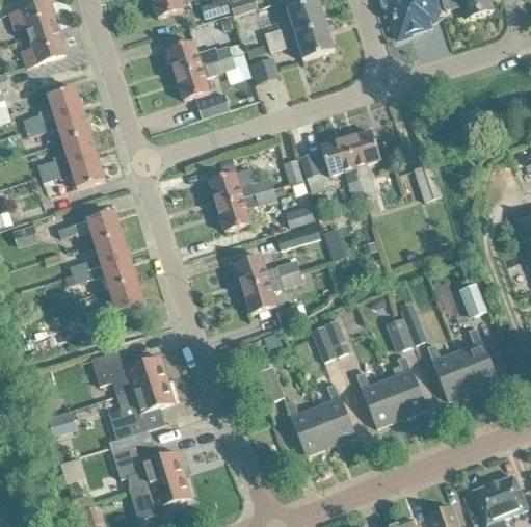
[(183,9),(180,0),(152,0),(157,18),(183,9)]
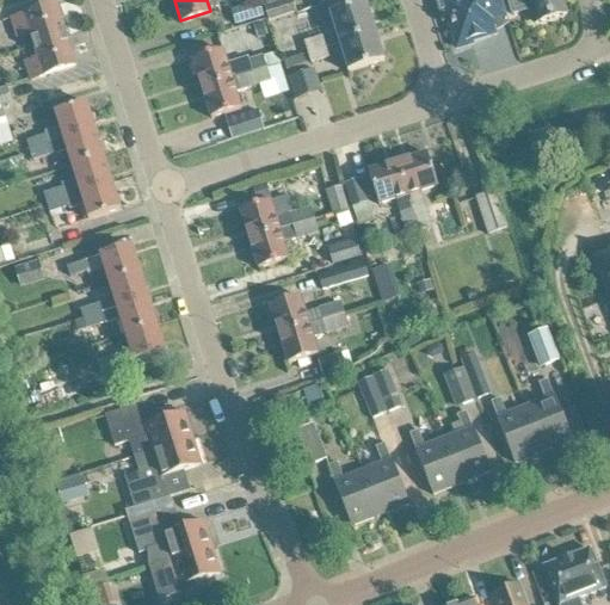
[(263,13),(259,0),(250,0),(229,6),(234,22),(263,13)]
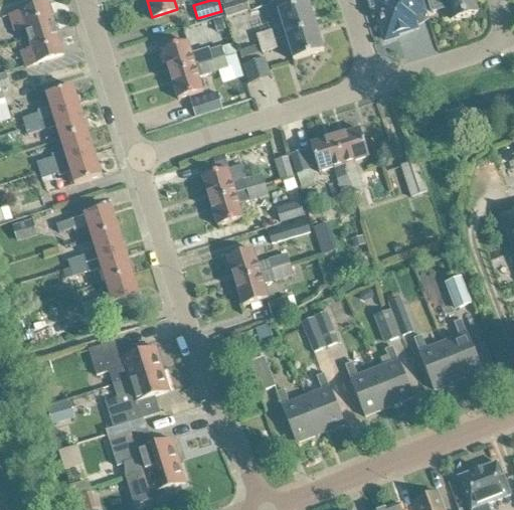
[(248,8),(245,0),(227,0),(221,2),(226,15),(248,8)]
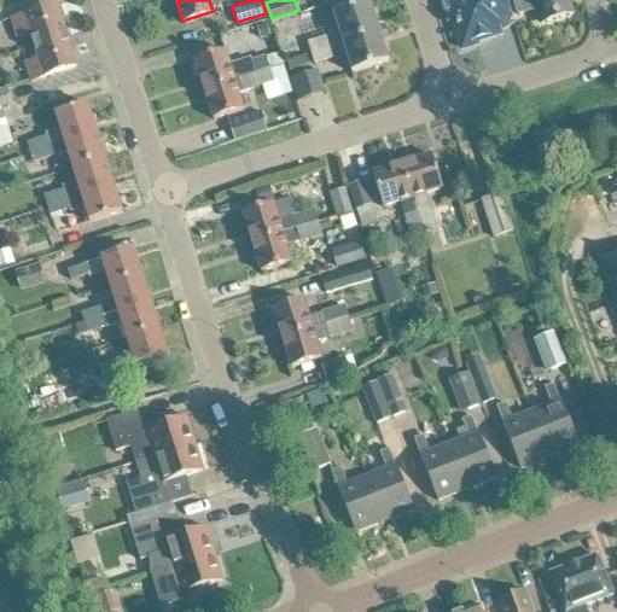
[(332,11),(342,41),(379,29),(370,0),(332,11)]
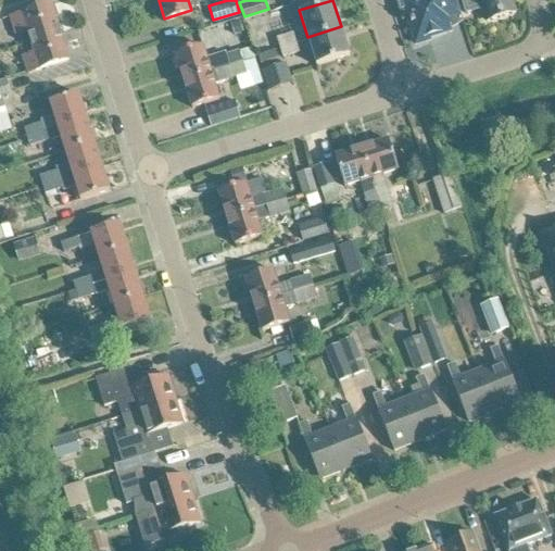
[(461,15),(456,0),(395,0),(402,19),(403,19),(401,14),(407,12),(411,22),(408,23),(414,41),(429,37),(428,35),(449,28),(446,21),(461,15)]
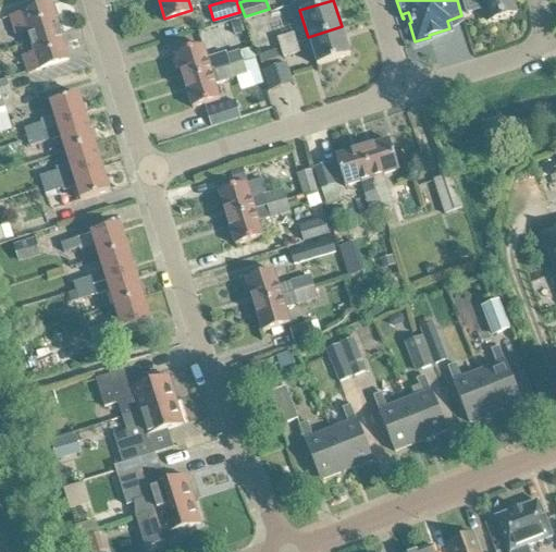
[(464,0),(467,11),(468,11),(468,10),(483,4),(486,19),(515,10),(511,0),(464,0)]
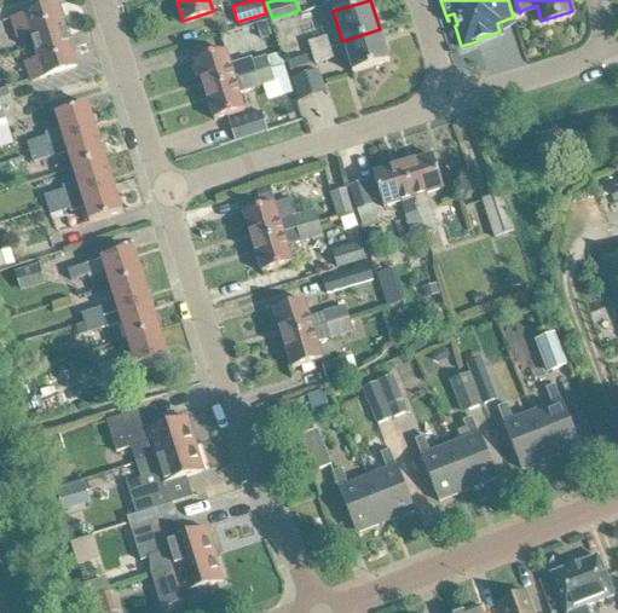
[(30,30),(34,42),(64,33),(55,1),(10,15),(16,34),(30,30)]
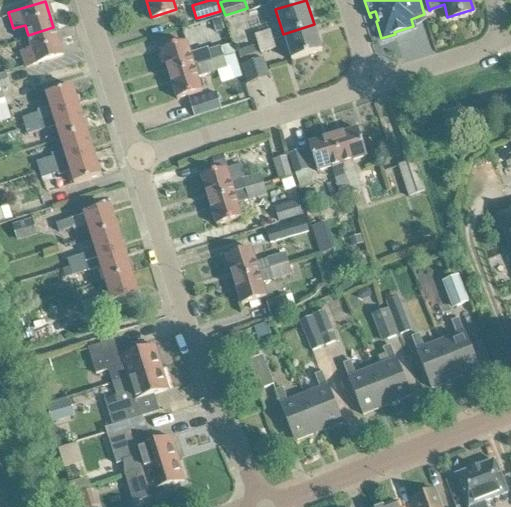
[(222,13),(212,16),(216,31),(226,27),(222,13)]
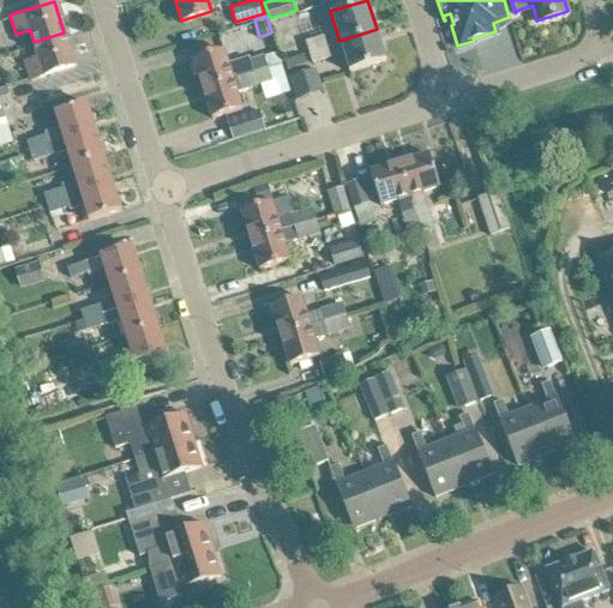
[(385,58),(377,29),(340,41),(348,70),(385,58)]
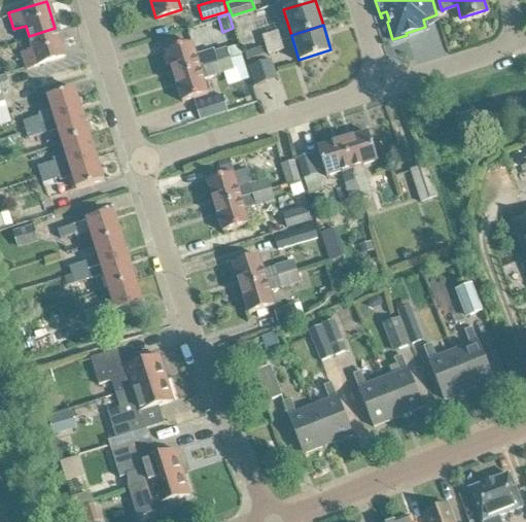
[(64,56),(55,28),(29,36),(32,46),(21,50),(26,67),(64,56)]
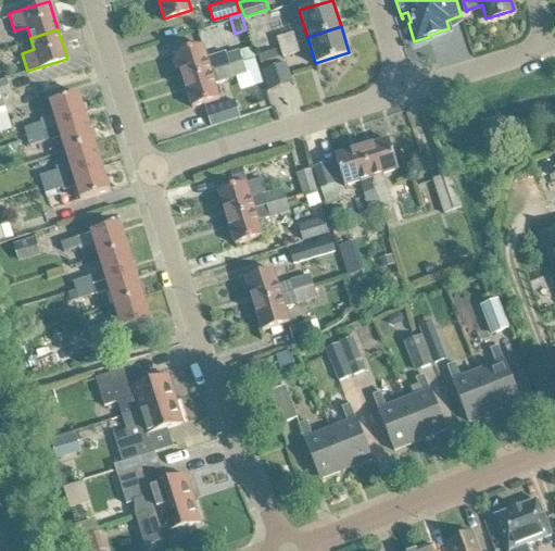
[(295,40),(292,30),(276,35),(279,46),(295,40)]
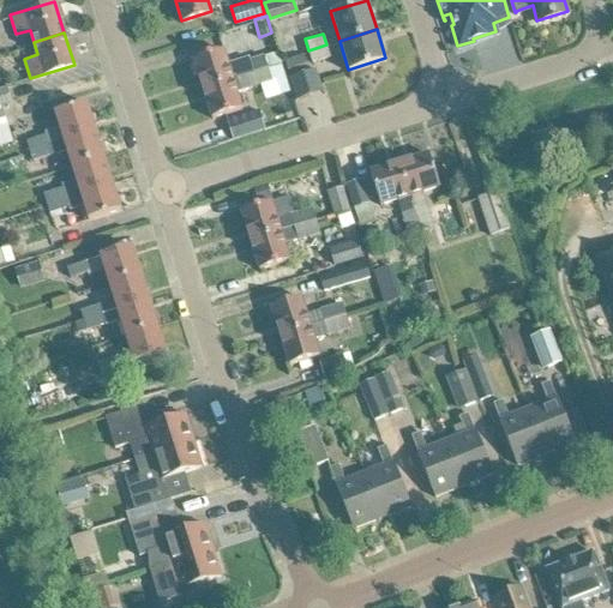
[(329,55),(326,44),(308,50),(311,60),(329,55)]
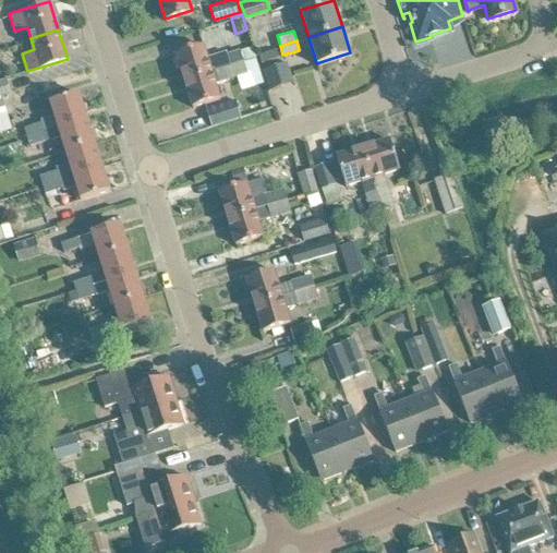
[(183,79),(254,57),(251,46),(227,53),(225,49),(206,55),(203,44),(176,51),(183,79)]
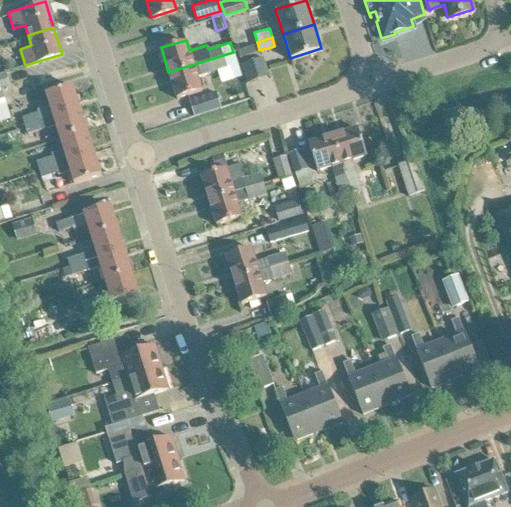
[(254,51),(251,43),(236,48),(239,56),(254,51)]
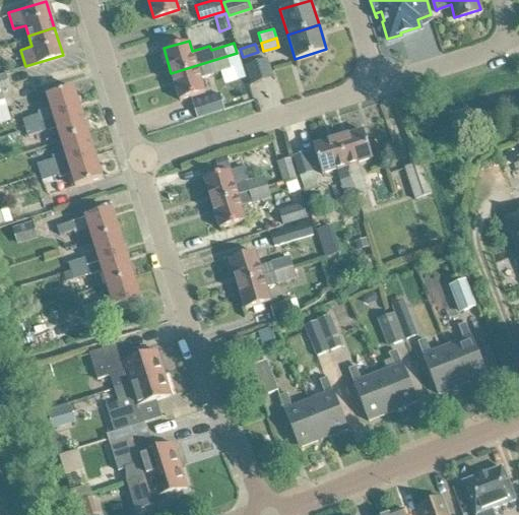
[(204,90),(199,75),(229,66),(233,78),(244,75),(237,53),(171,73),(179,98),(204,90)]
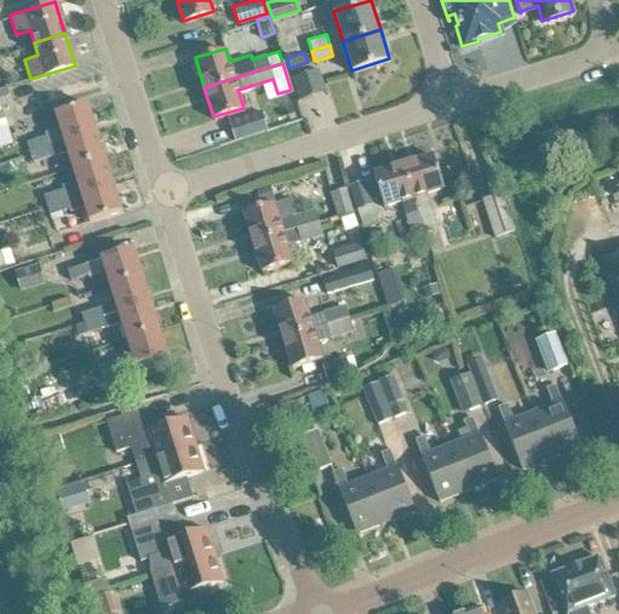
[(291,76),(298,98),(325,90),(317,68),(291,76)]
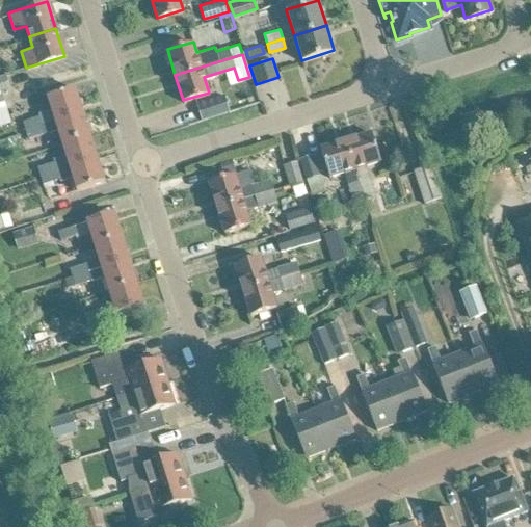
[(0,89),(9,86),(5,72),(0,74),(0,94),(0,89)]
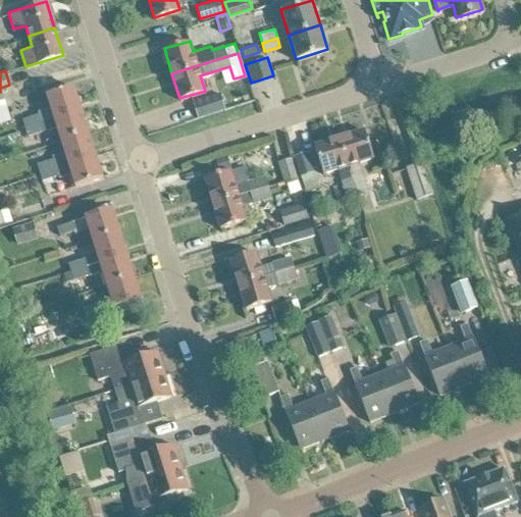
[(46,94),(49,106),(37,109),(38,112),(21,117),(24,125),(80,108),(72,86),(46,94)]
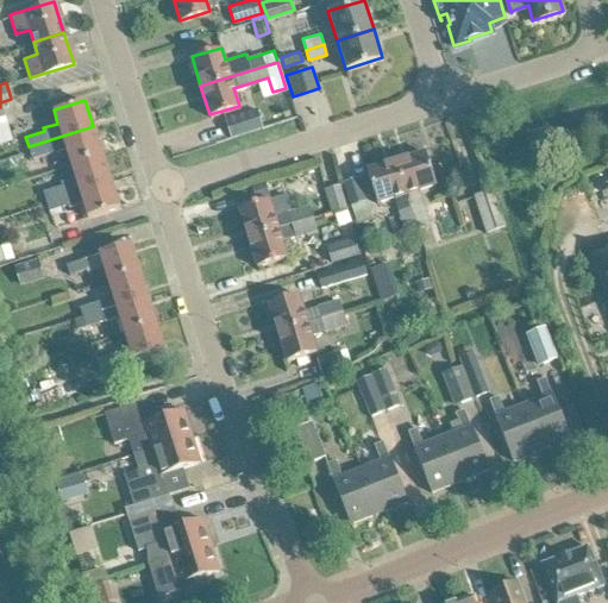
[(0,142),(11,138),(0,107),(0,142)]
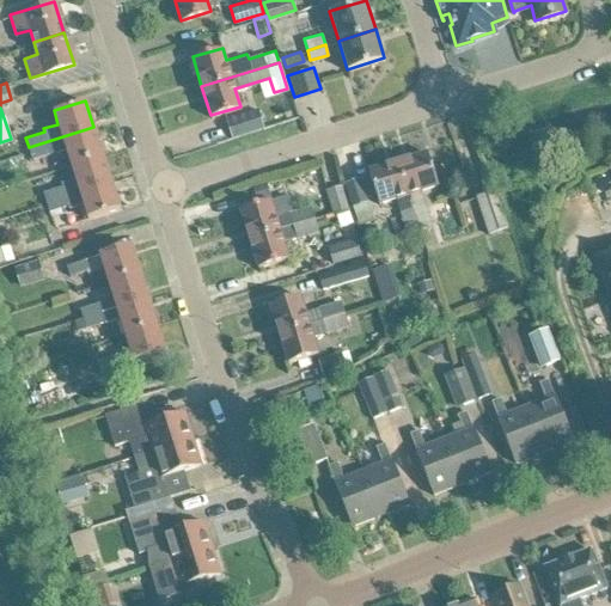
[(232,136),(263,126),(257,108),(226,118),(232,136)]
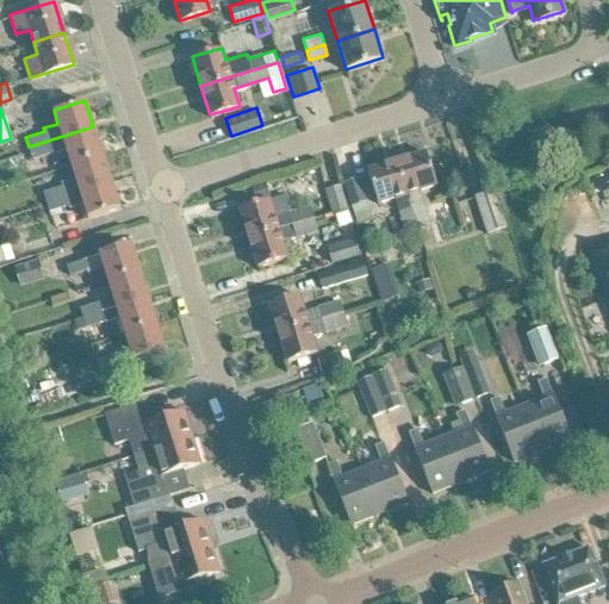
[(101,153),(93,126),(29,147),(31,157),(64,147),(70,163),(101,153)]
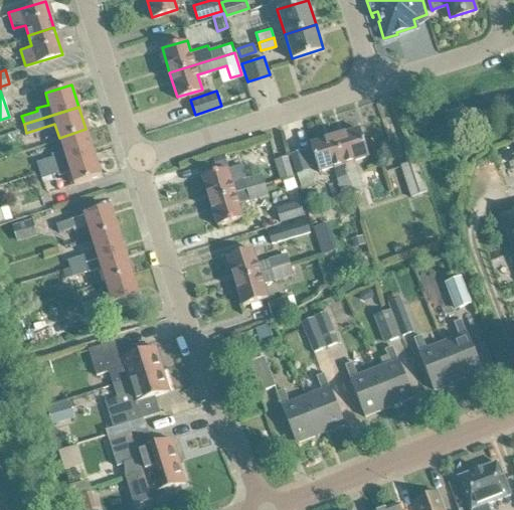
[(362,189),(353,159),(367,155),(359,127),(334,135),(343,162),(347,174),(346,174),(352,192),(362,189)]
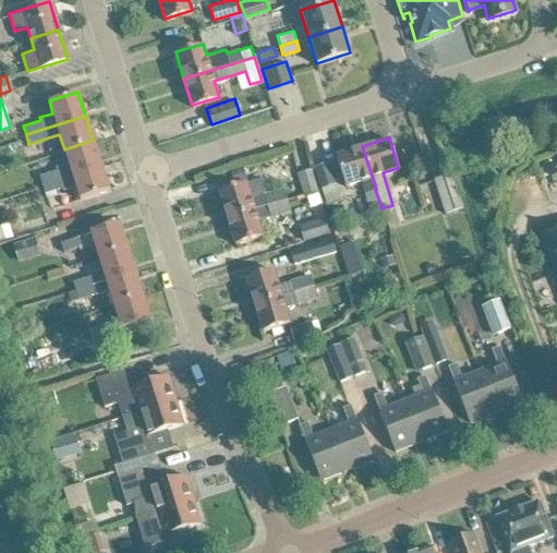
[(99,164),(93,140),(64,149),(68,160),(55,165),(56,169),(38,175),(41,183),(44,182),(99,164)]
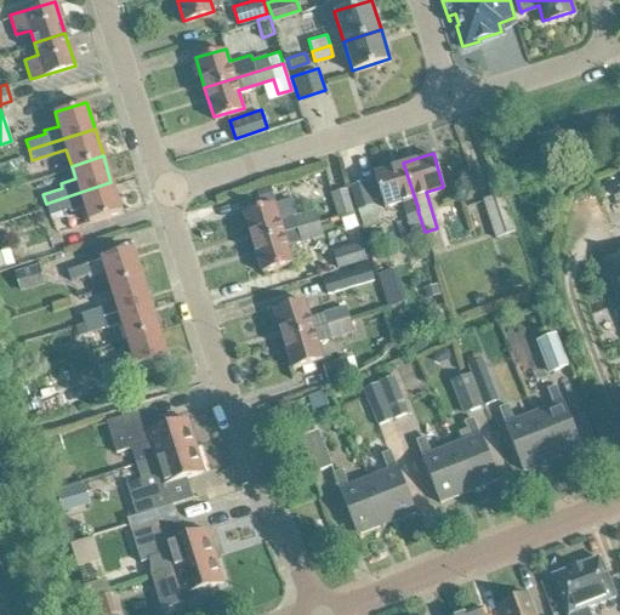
[(414,195),(403,163),(373,171),(384,205),(402,200),(413,235),(425,232),(417,210),(419,210),(414,195)]
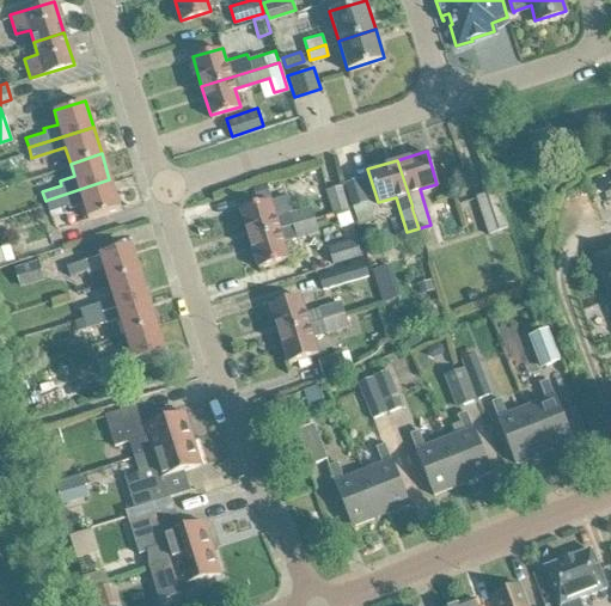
[(313,170),(299,175),(301,185),(316,181),(313,170)]
